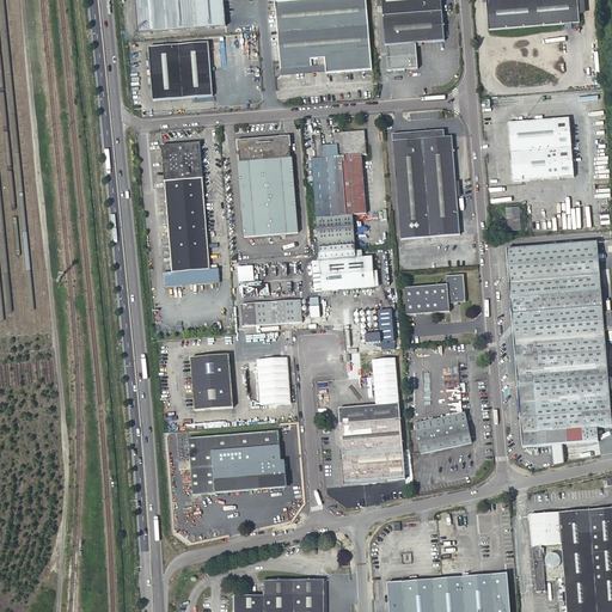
[(136,0),(139,25),(139,34),(226,26),(224,1),(234,0),(136,0)]
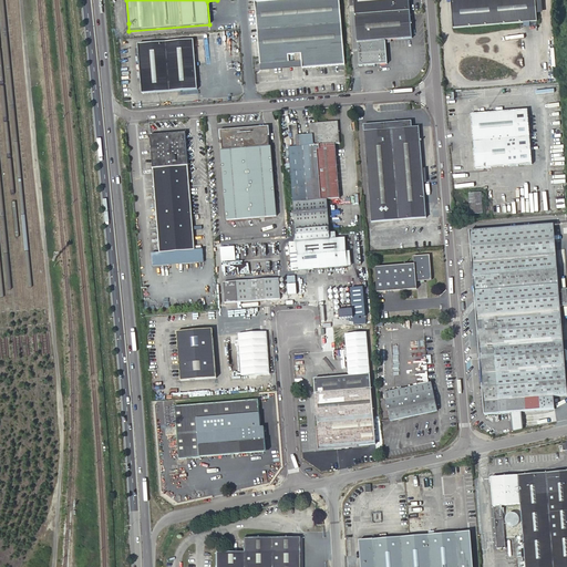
[(339,0),(286,0),(256,2),(260,64),(289,62),(289,55),(301,54),(302,61),(302,68),(344,64),(339,0)]
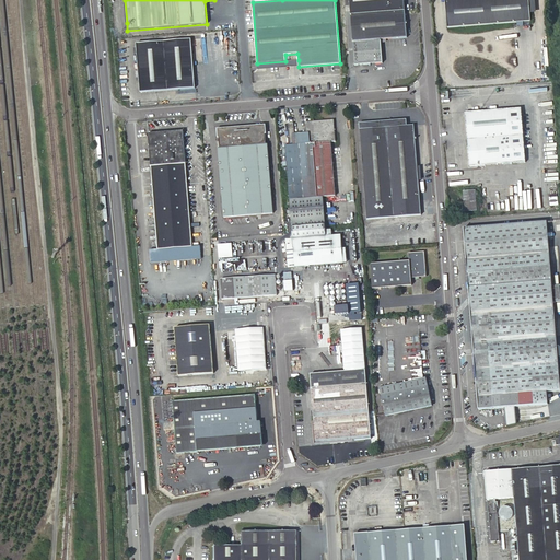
[(348,0),(349,15),(404,11),(403,0),(348,0)]
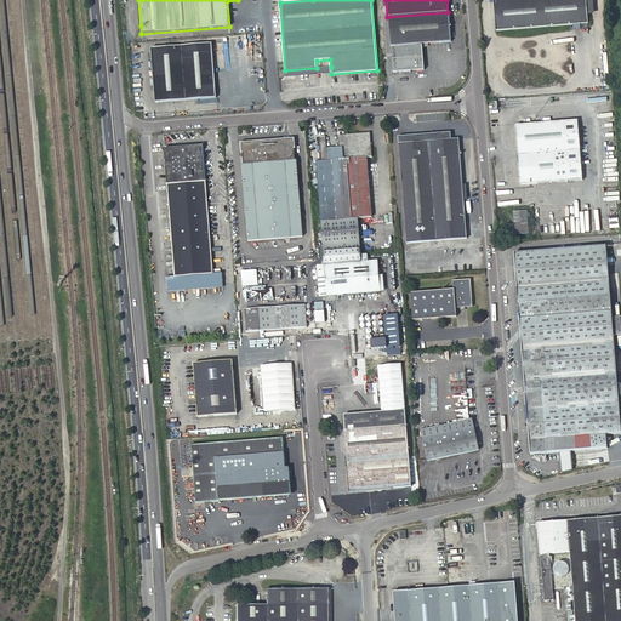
[(493,0),(496,32),(588,24),(586,0),(493,0)]
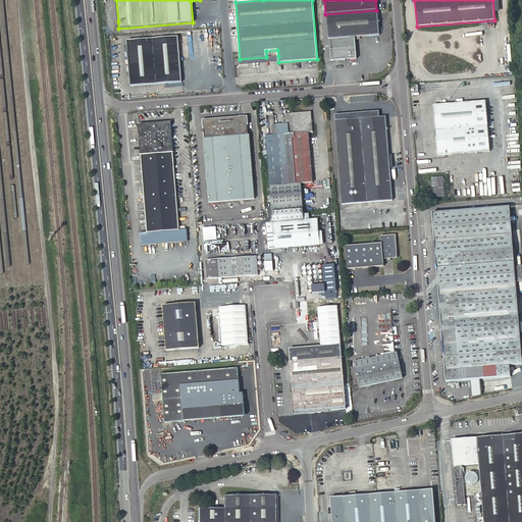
[(376,10),(325,14),(329,61),(355,59),(354,38),(378,36),(376,10)]
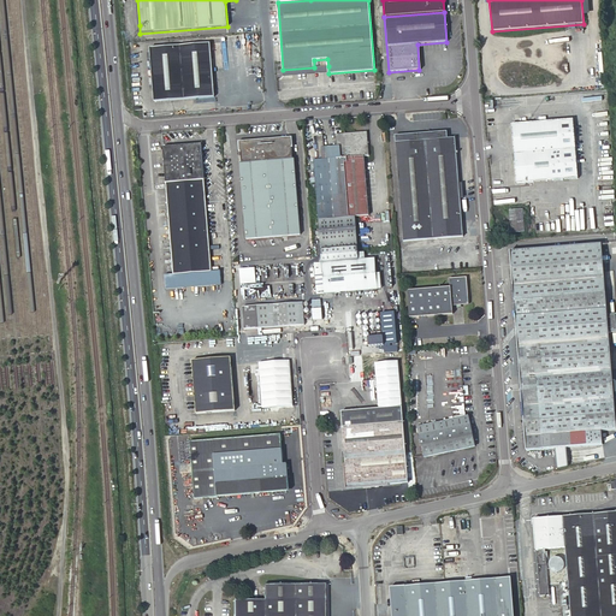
[(153,77),(155,101),(214,96),(211,45),(152,49),(153,77)]
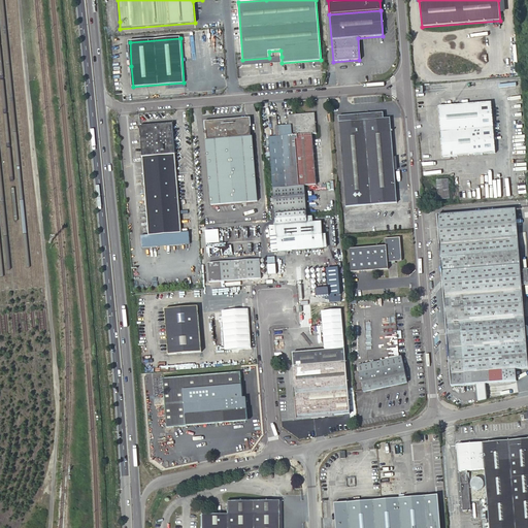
[(269,58),(242,60),(243,66),(282,63),(282,57),(269,58)]
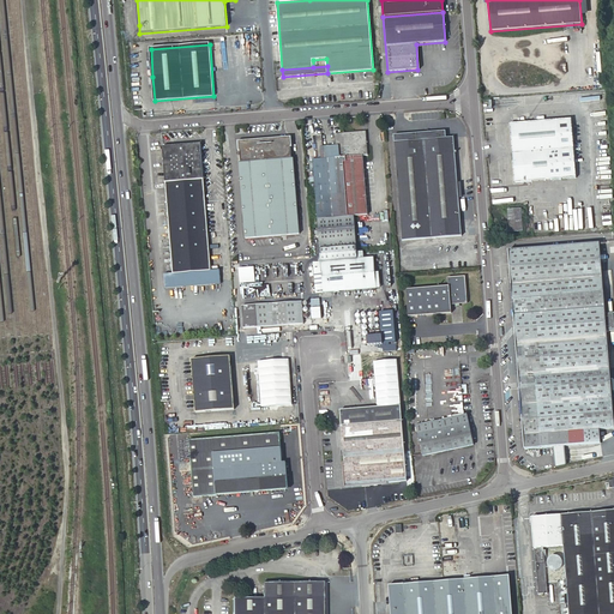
[(511,124),(516,184),(576,178),(571,119),(511,124)]
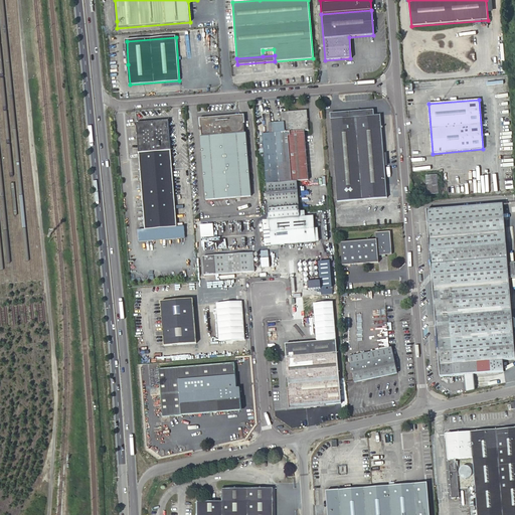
[(297,180),(309,179),(305,130),(308,130),(307,109),(289,110),(291,136),(289,136),(293,181),(297,180)]
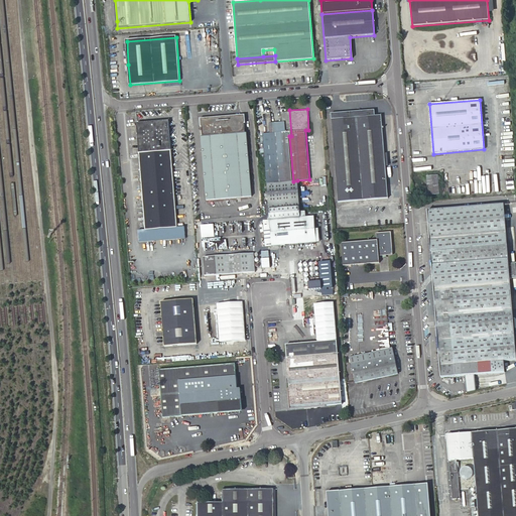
[(291,136),(289,110),(280,111),(281,122),(282,132),(272,133),(263,134),(267,183),(293,181),(289,136),(291,136)]
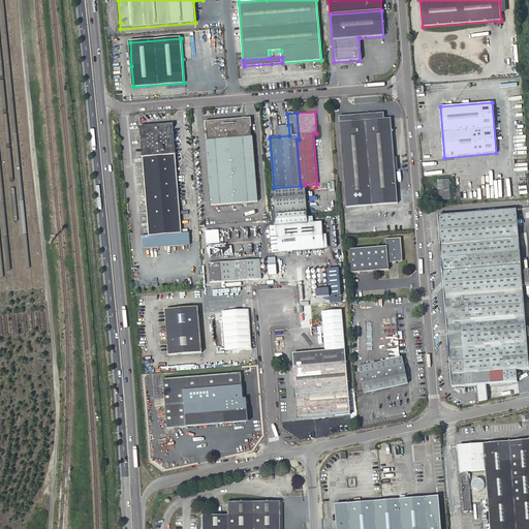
[(340,118),(347,208),(398,204),(392,119),(385,120),(384,114),(340,118)]
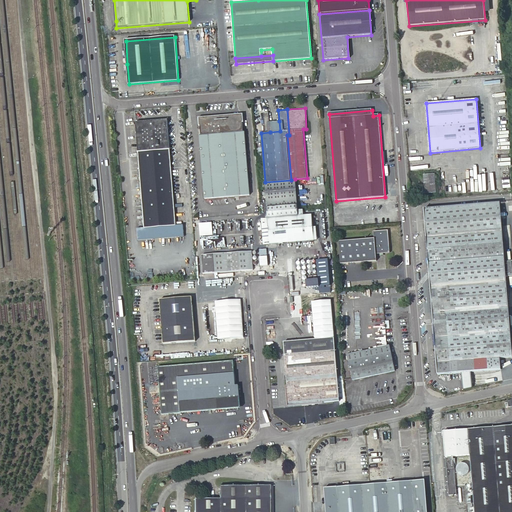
[(199,136),(204,199),(250,195),(245,131),(243,131),(241,115),(200,118),(201,136),(199,136)]
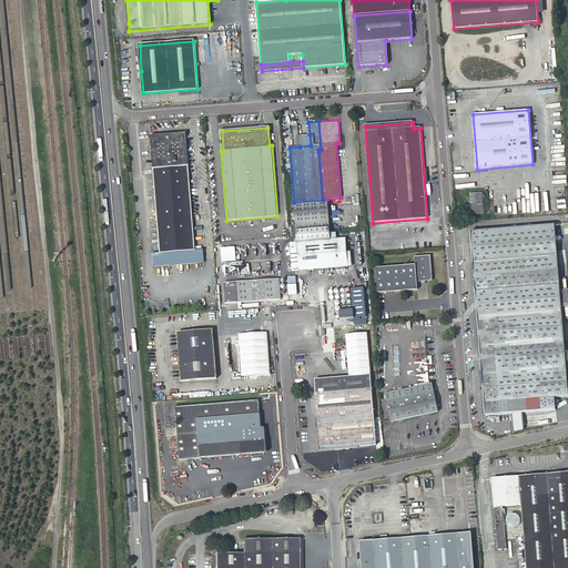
[(152,183),(156,242),(193,240),(185,131),(149,134),(152,180),(152,183)]
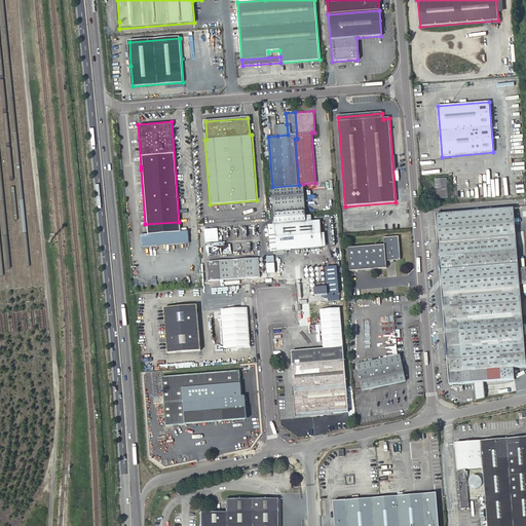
[(288,135),(287,124),(276,125),(277,134),(277,136),(288,135)]
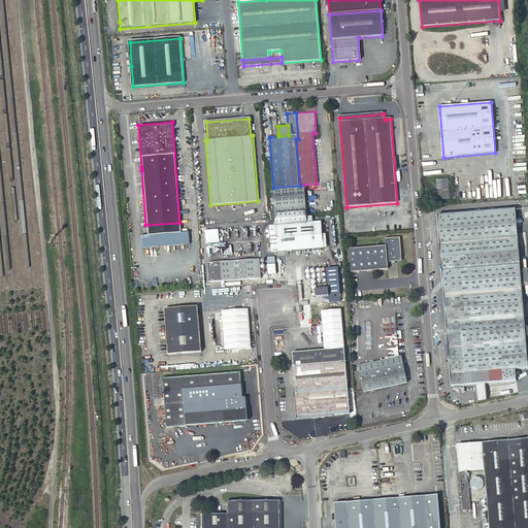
[(437,186),(439,199),(450,199),(449,179),(439,180),(439,185),(437,186)]
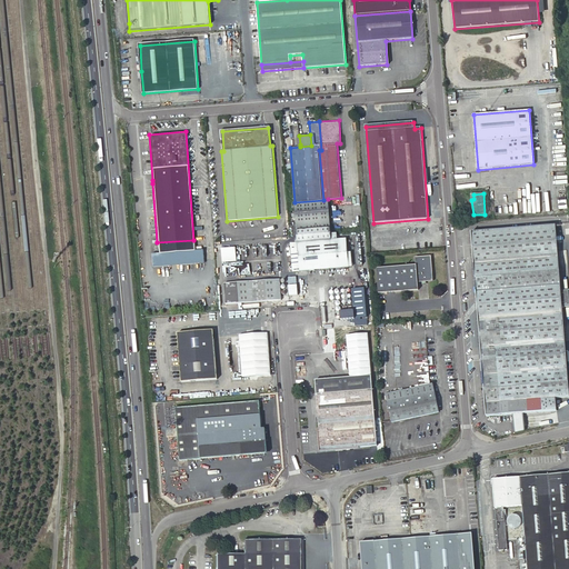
[(323,200),(295,202),(297,227),(330,225),(328,199),(323,200)]
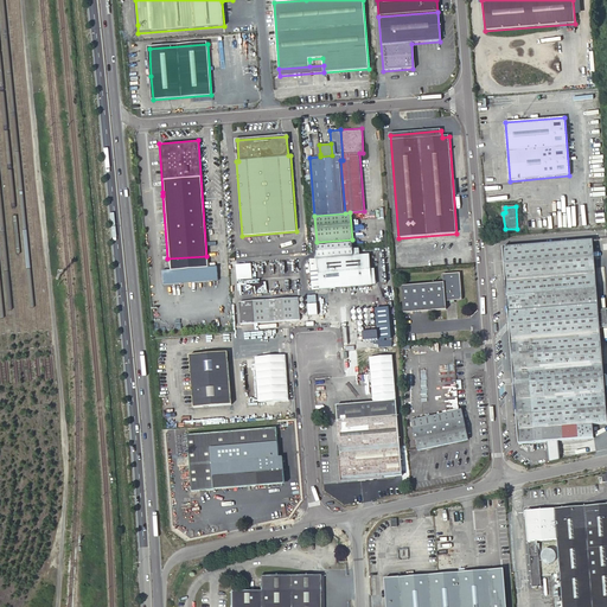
[(310,257),(312,289),(375,285),(374,269),(370,269),(369,254),(358,255),(358,248),(352,248),(351,241),(314,243),(315,257),(310,257)]
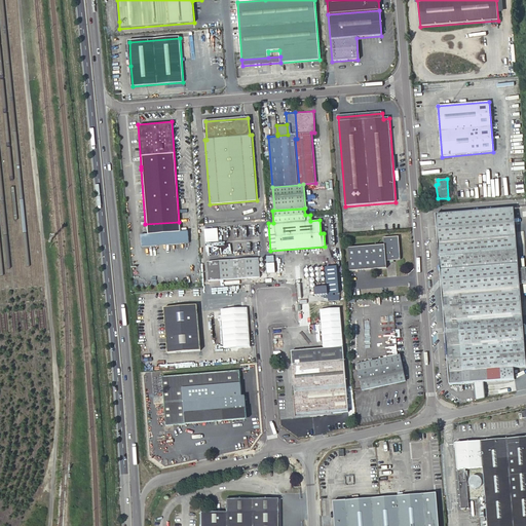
[(514,369),(525,367),(525,361),(514,209),(436,215),(450,385),(515,380),(514,369)]
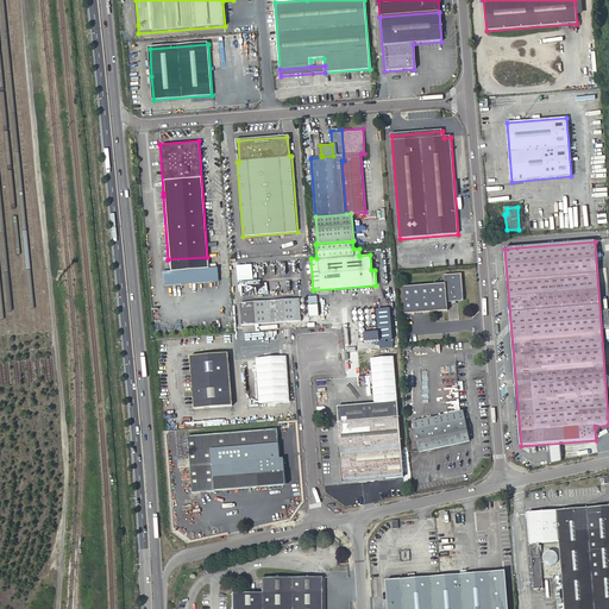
[(207,257),(168,259),(169,271),(163,271),(163,286),(219,281),(218,267),(208,268),(207,257)]
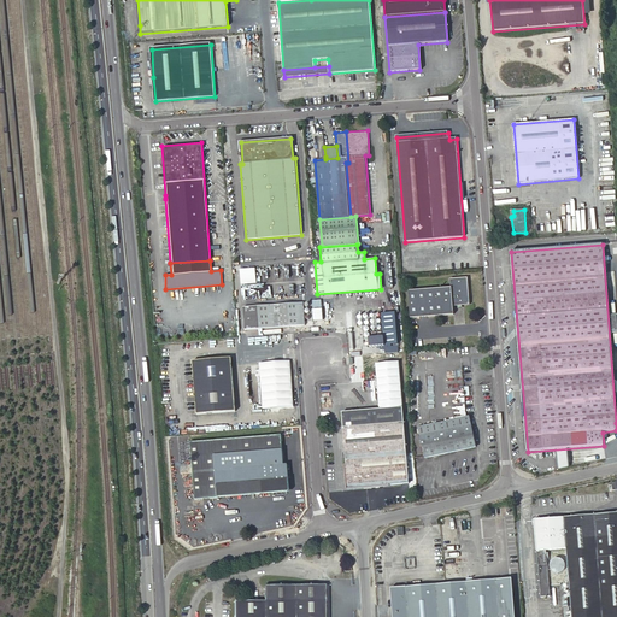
[(470,304),(468,276),(451,278),(452,287),(409,291),(411,318),(454,315),(453,305),(470,304)]
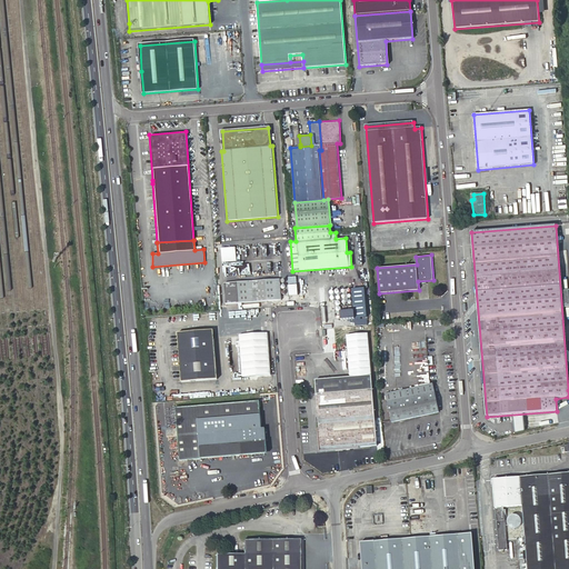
[(279,279),(225,283),(226,305),(281,300),(279,279)]
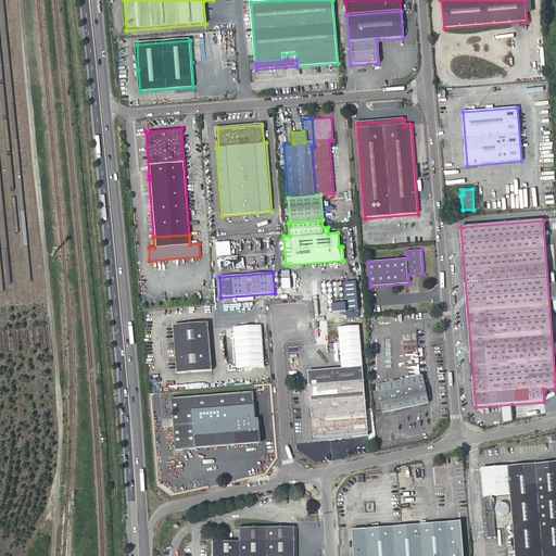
[(356,281),(344,282),(345,304),(332,305),(333,313),(346,312),(346,311),(358,310),(356,281)]
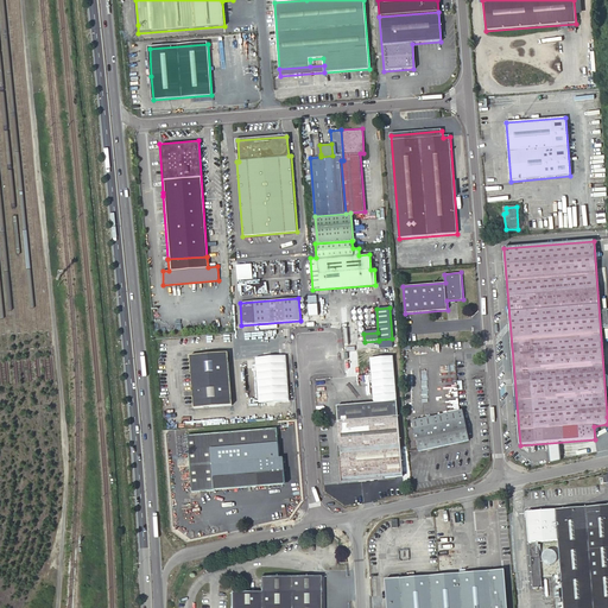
[(233,405),(228,353),(190,355),(191,384),(194,409),(233,405)]
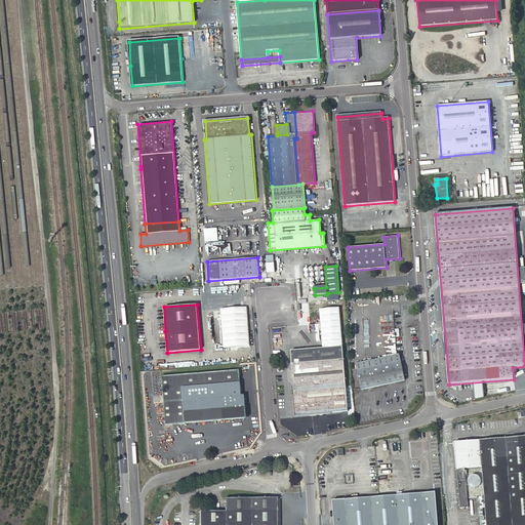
[(249,346),(248,307),(221,308),(223,347),(249,346)]
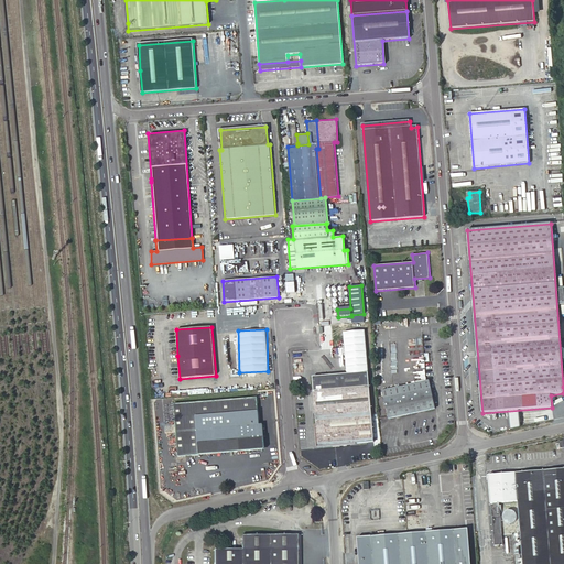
[(316,447),(373,443),(368,372),(311,378),(312,391),(310,391),(312,414),(313,414),(316,447)]
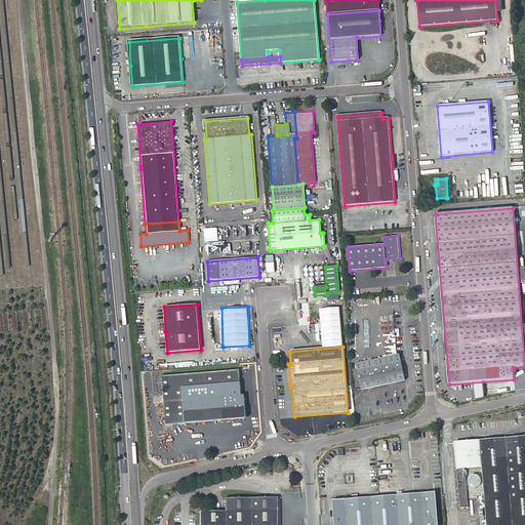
[(399,354),(356,363),(361,390),(405,380),(399,354)]
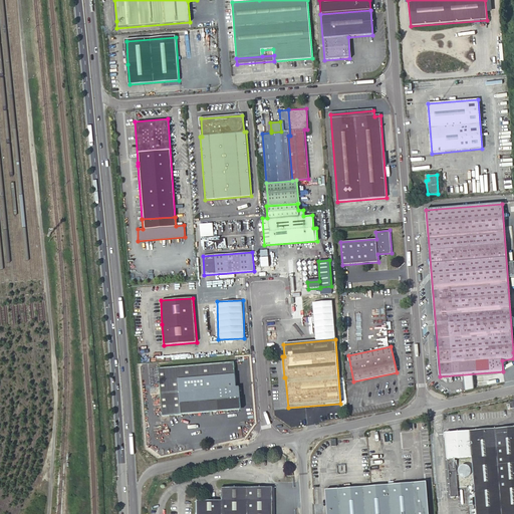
[(181,414),(241,409),(239,388),(236,389),(233,363),(158,369),(162,418),(181,416),(181,414)]
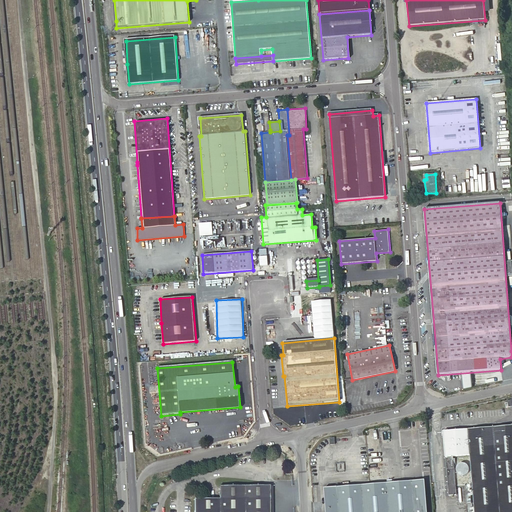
[(511,511),(511,425),(442,432),(444,457),(469,455),(473,495),(474,511),(511,511)]
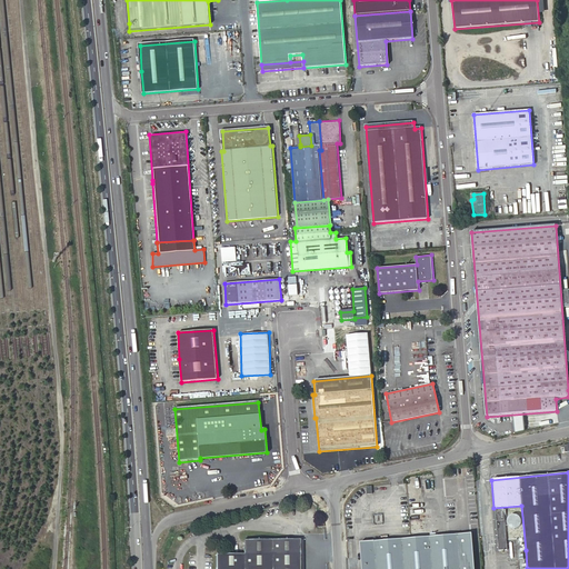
[(423,488),(433,487),(432,479),(422,480),(423,488)]
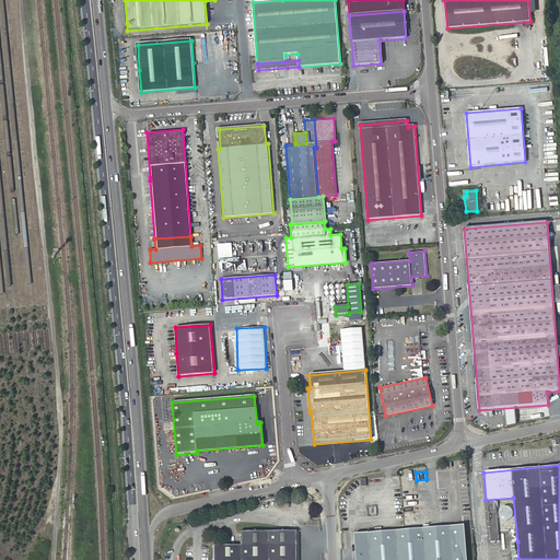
[(491,543),(499,541),(499,532),(496,501),(488,502),(491,543)]
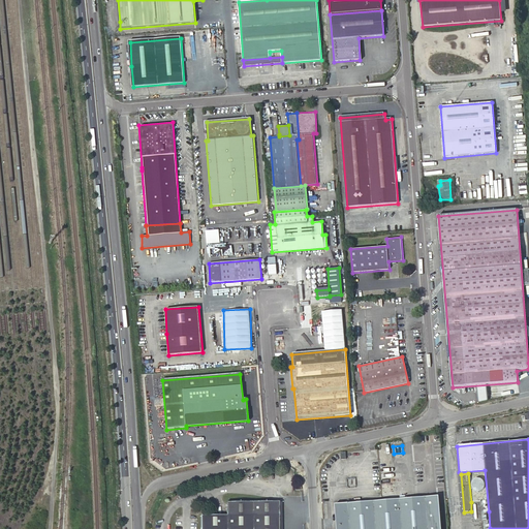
[(336,505),(337,528),(441,528),(440,497),(336,505)]
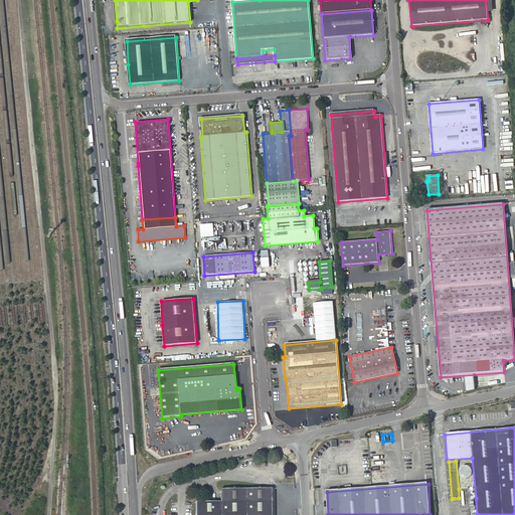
[(468,488),(459,489),(459,498),(460,500),(469,499),(468,488)]
